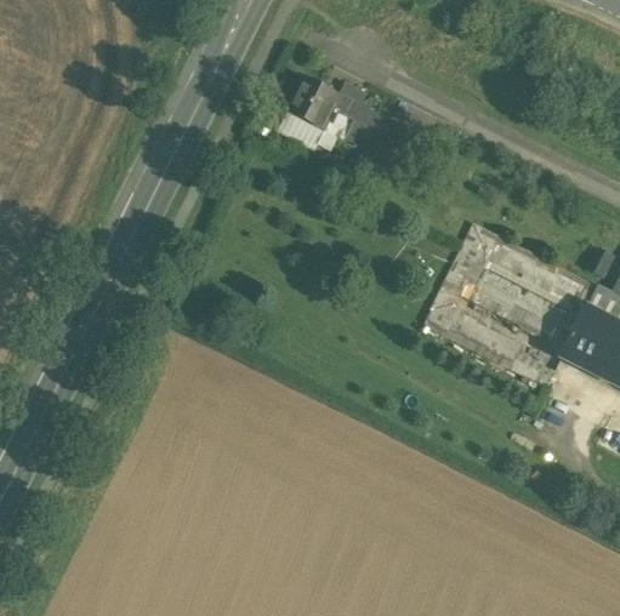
[(341,96),(303,77),(277,130),(313,149),(323,130),(341,96)]
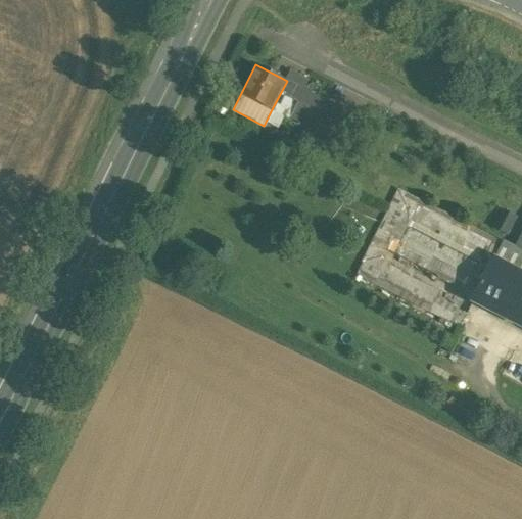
[(359,118),(287,81),(272,109),(332,141),(332,140),(344,147),(359,118)]
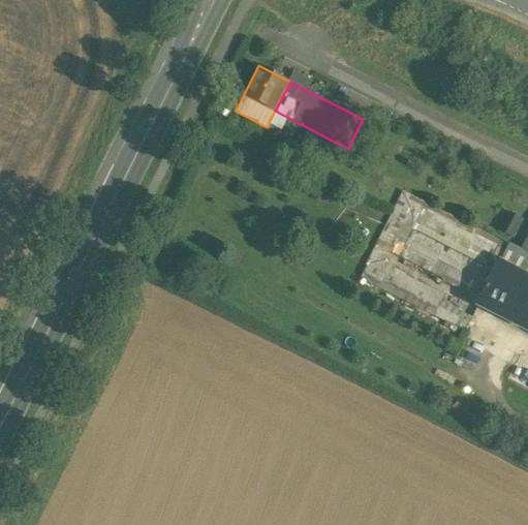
[(527,253),(402,189),(379,238),(392,244),(409,211),(493,253),(491,256),(499,260),(499,259),(527,274),(527,253)]
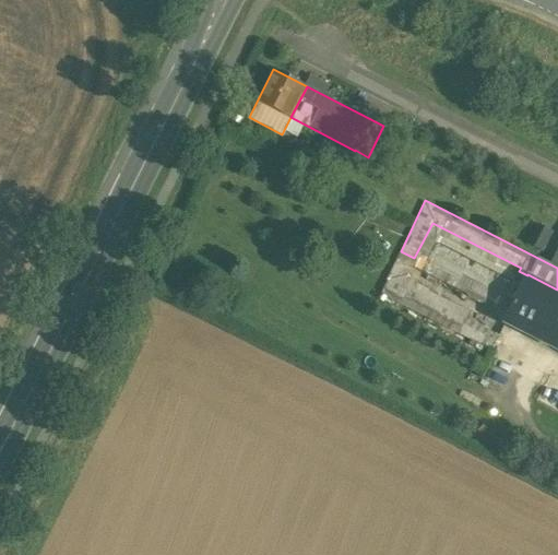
[(401,251),(379,293),(490,350),(499,334),(466,317),(470,310),(404,276),(410,264),(497,309),(494,316),(505,320),(527,275),(519,271),(521,268),(432,223),(414,258),(401,251)]
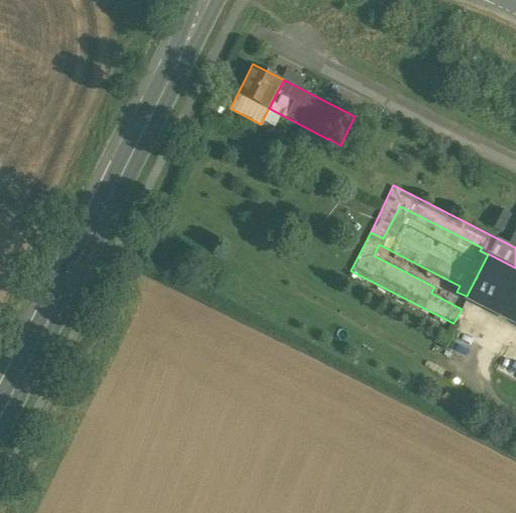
[(515,268),(488,253),(488,254),(467,296),(515,321),(515,268)]
